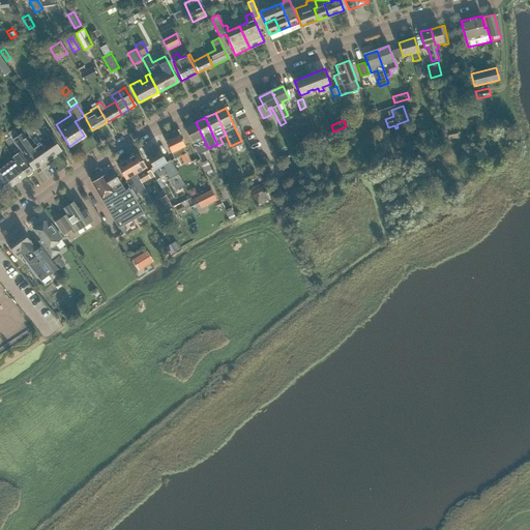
[(208,150),(203,138),(196,122),(185,127),(198,155),(208,150)]
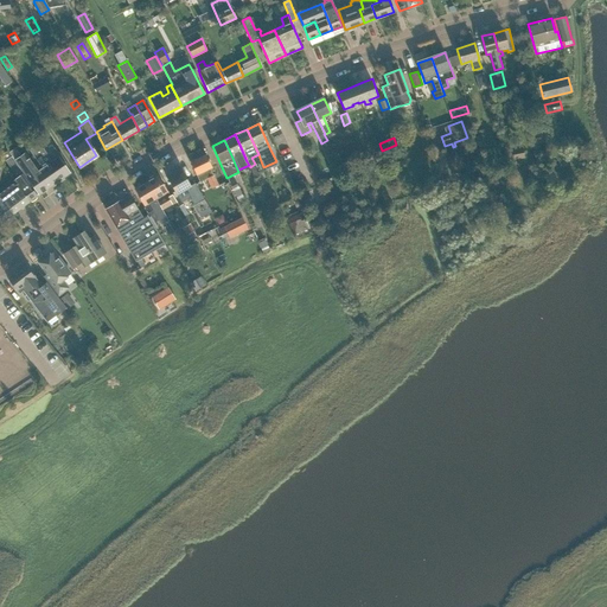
[(16,147),(10,152),(21,171),(38,195),(69,173),(58,157),(52,160),(39,142),(30,149),(43,167),(37,171),(26,155),(23,158),(16,147)]
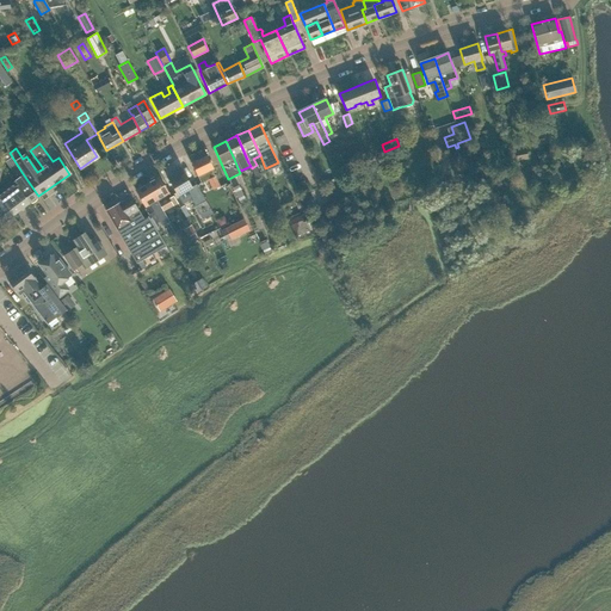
[(518,146),(512,146),(516,161),(529,159),(526,148),(519,149),(518,146)]
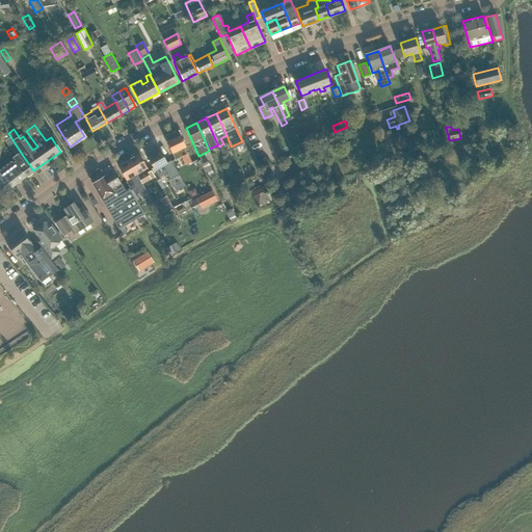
[(19,150),(8,133),(7,131),(1,135),(14,153),(19,150)]
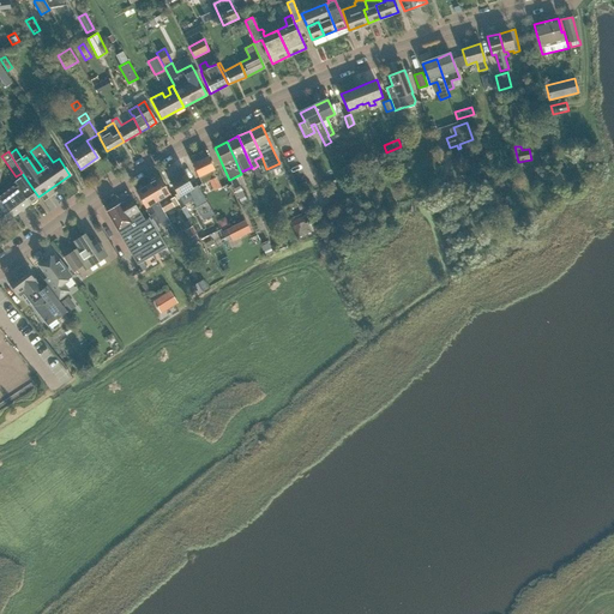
[(547,151),(540,152),(543,170),(551,169),(547,151)]
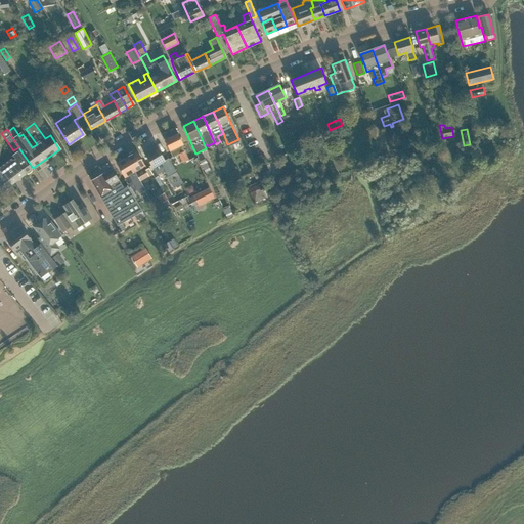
[(177,133),(164,139),(173,157),(179,154),(183,163),(188,160),(181,145),(182,144),(177,133)]
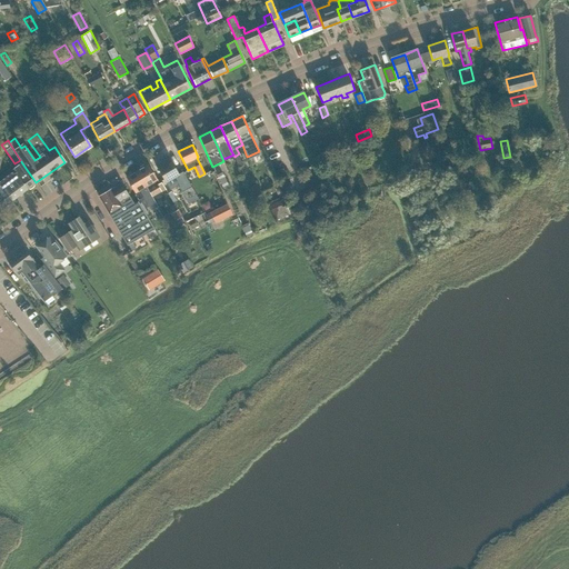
[(446,150),(438,152),(440,161),(448,159),(446,150)]
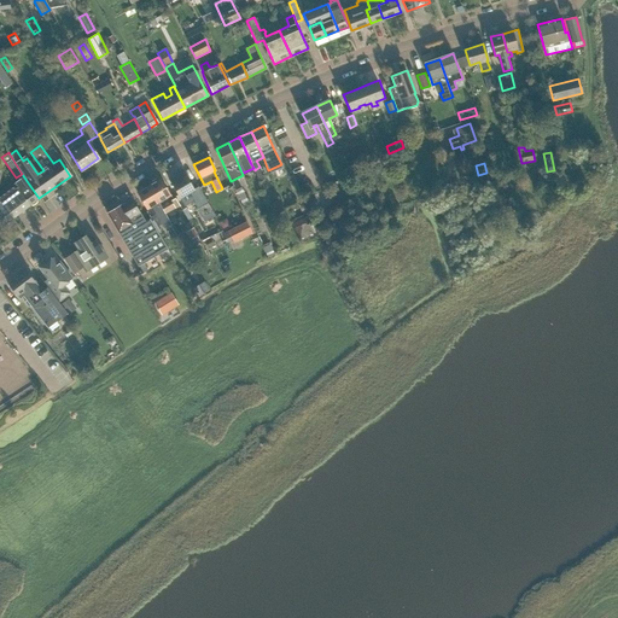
[(184,170),(169,179),(180,198),(186,194),(190,200),(192,199),(198,208),(208,202),(199,185),(198,185),(199,186),(194,188),(184,170)]
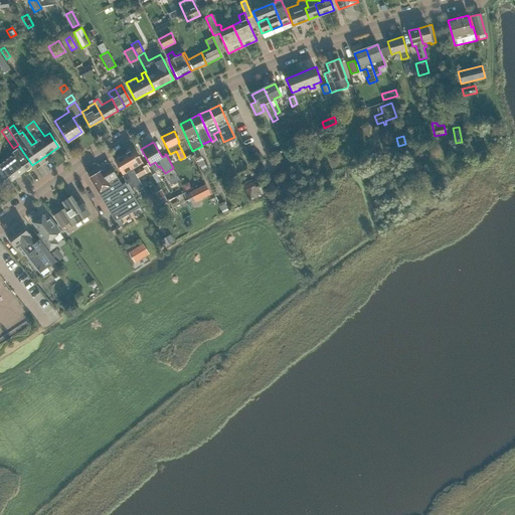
[(13,155),(25,171),(25,170),(27,170),(30,168),(31,166),(31,165),(24,156),(25,156),(18,147),(12,152),(13,154),(13,155)]
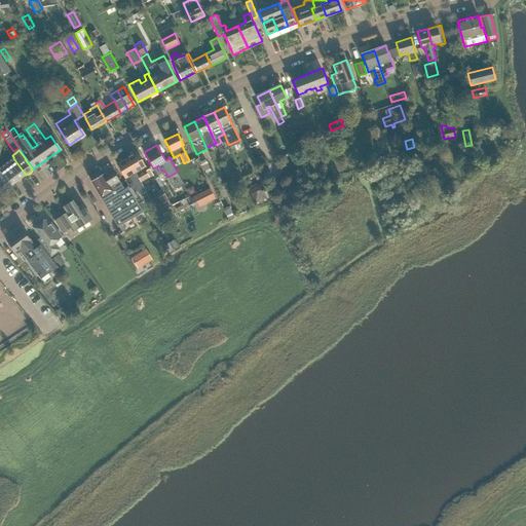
[(137,151),(126,157),(141,182),(153,175),(150,168),(148,170),(146,165),(145,165),(142,161),(143,161),(137,151)]
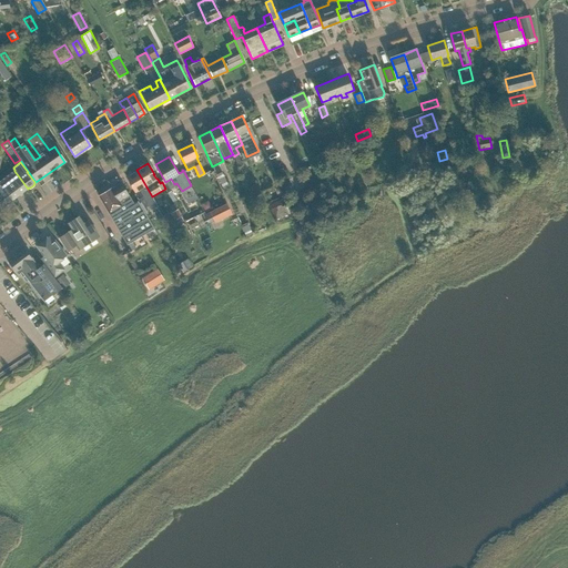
[(158,206),(152,196),(137,170),(127,176),(135,192),(140,190),(152,210),(158,206)]
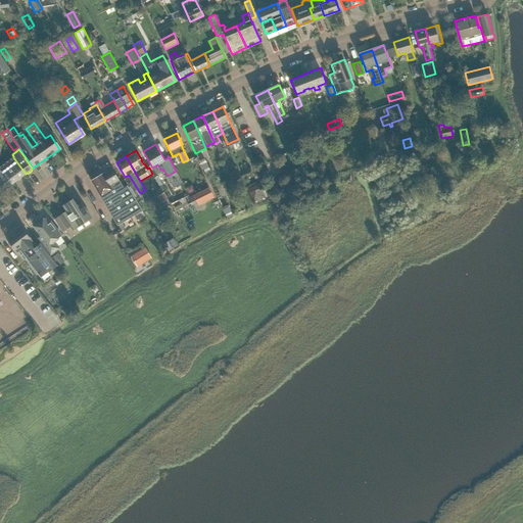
[(13,157),(0,167),(0,173),(2,176),(5,173),(12,183),(26,174),(13,157)]
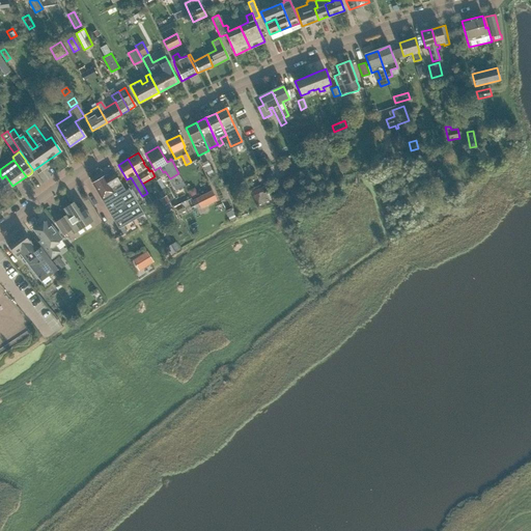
[(207,161),(202,163),(205,169),(208,176),(214,174),(207,161)]
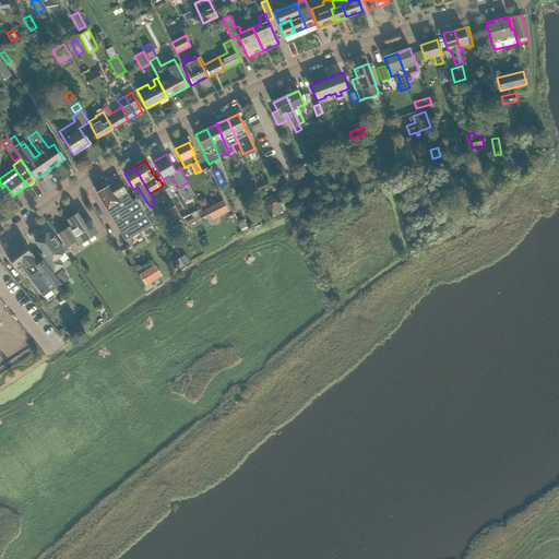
[(109,185),(97,192),(117,225),(126,241),(152,225),(139,202),(135,198),(135,199),(123,178),(119,180),(110,186),(109,185)]
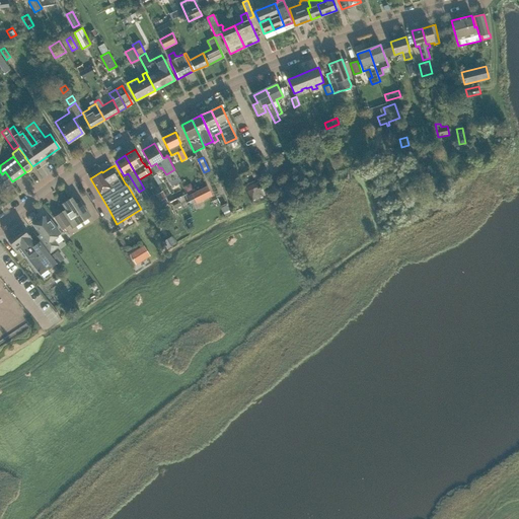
[(235,166),(227,170),(231,180),(240,176),(235,166)]
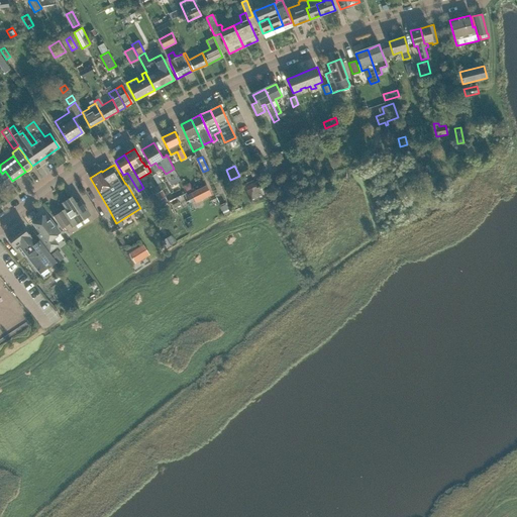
[(237,171),(240,178),(248,174),(245,168),(237,171)]
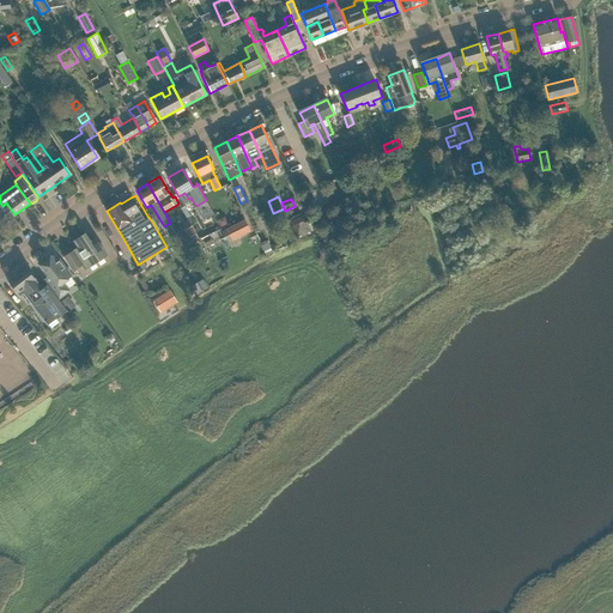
[(206,200),(196,206),(204,219),(213,213),(206,200)]
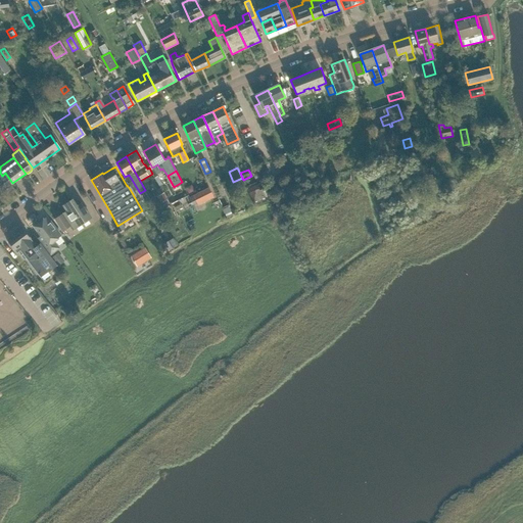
[(0,192),(12,183),(5,173),(2,176),(0,173),(0,192)]
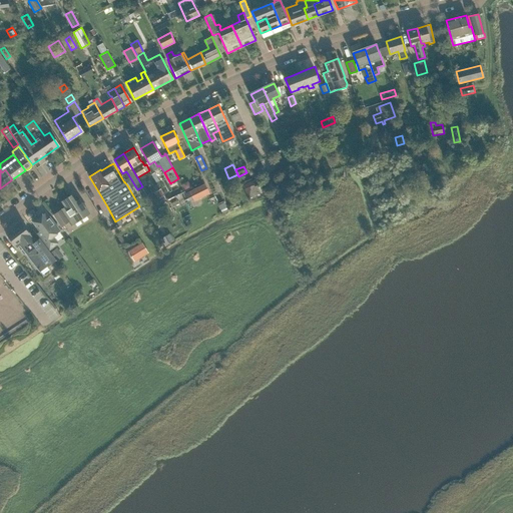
[(251,178),(241,182),(247,198),(262,192),(259,184),(254,186),(251,178)]
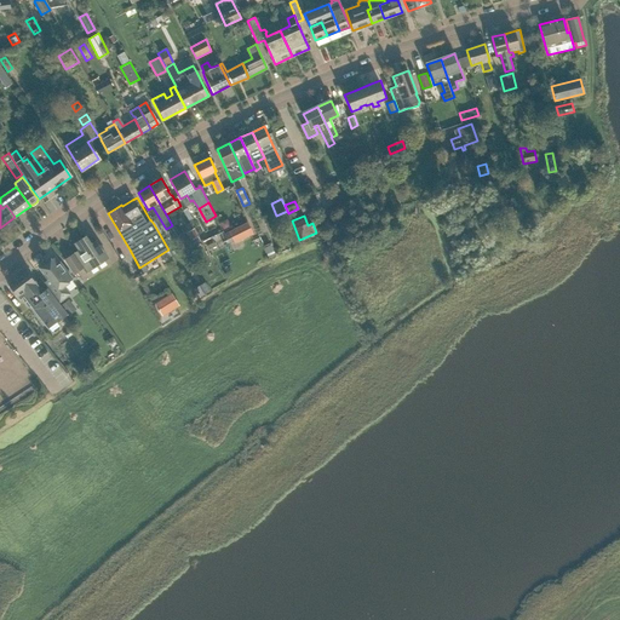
[(247,223),(224,234),(228,240),(233,237),(235,241),(252,234),(247,223)]
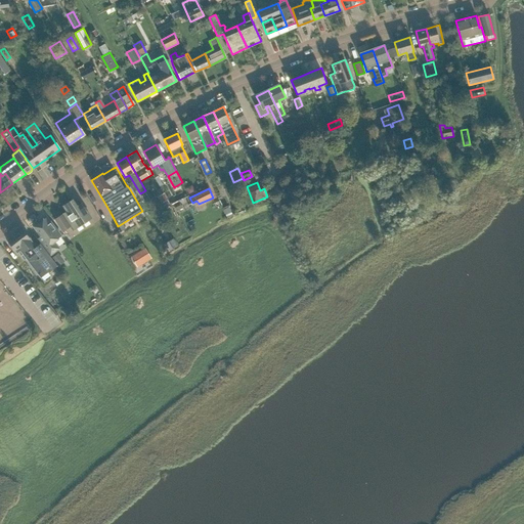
[(168,199),(165,192),(159,195),(163,203),(168,199)]
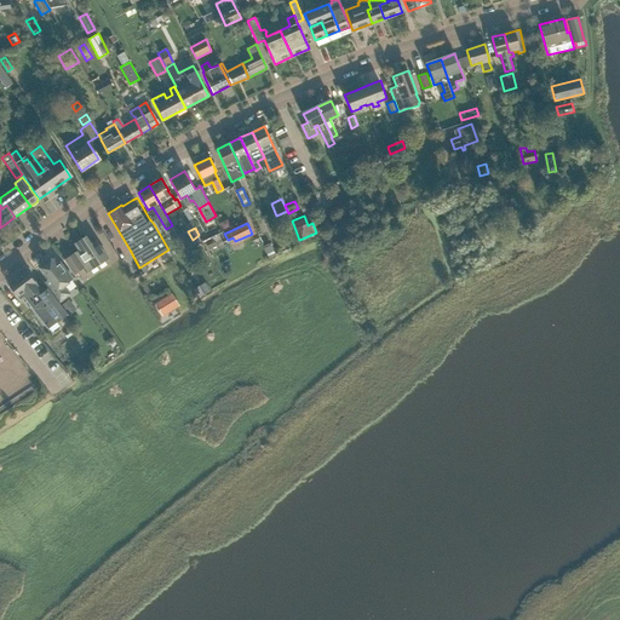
[(74,254),(64,260),(74,274),(84,268),(86,273),(108,258),(98,245),(93,248),(86,236),(75,244),(79,251),(74,254)]
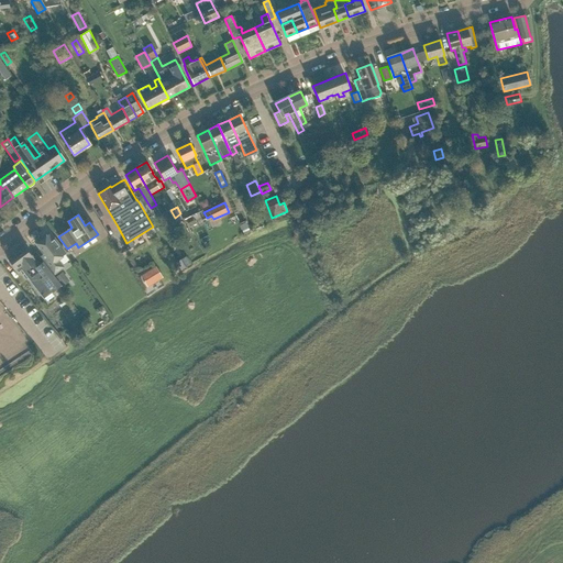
[(245,222),(240,225),(244,234),(250,231),(245,222)]
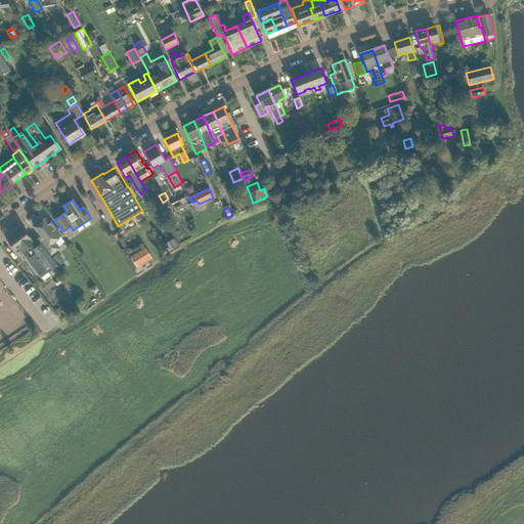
[(37,238),(41,245),(45,249),(49,256),(58,249),(53,242),(61,236),(46,217),(33,226),(41,236),(37,238)]
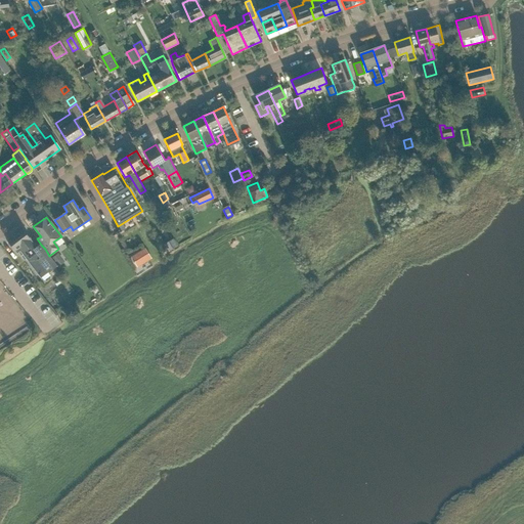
[(45,249),(41,245),(37,248),(24,230),(7,242),(16,254),(19,251),(31,266),(40,278),(57,266),(45,249)]
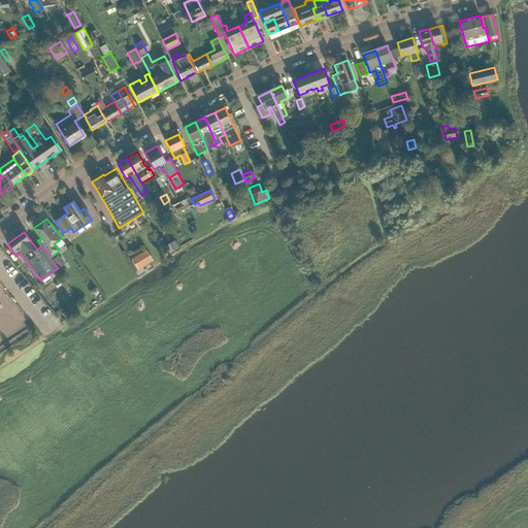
[(174,240),(165,245),(170,253),(178,248),(174,240)]
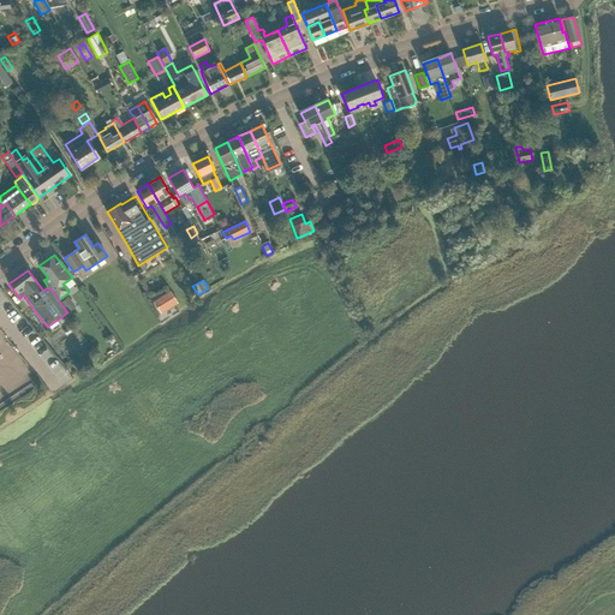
[(171,290),(154,300),(161,314),(178,303),(171,290)]
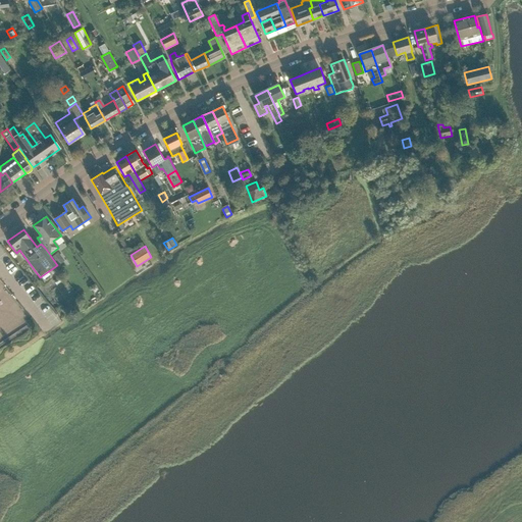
[(58,252),(51,257),(58,265),(64,261),(58,252)]
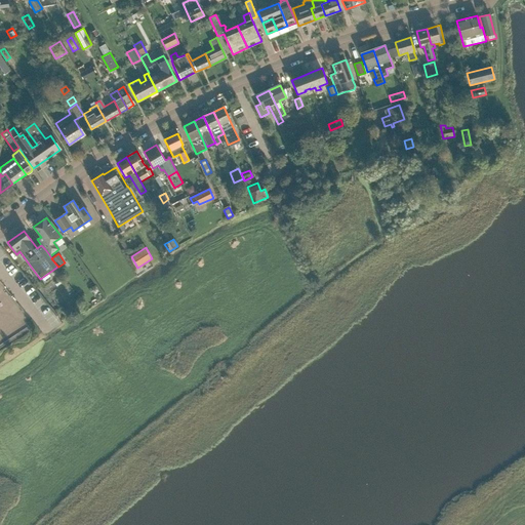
[(81,307),(77,301),(71,306),(74,312),(81,307)]
